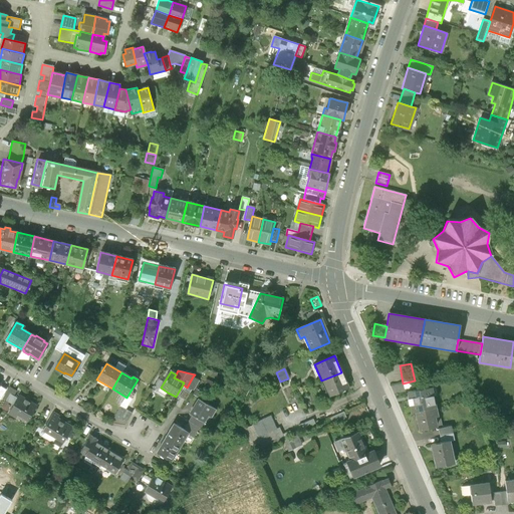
[(348,389),(341,372),(321,380),(328,397),(348,389)]
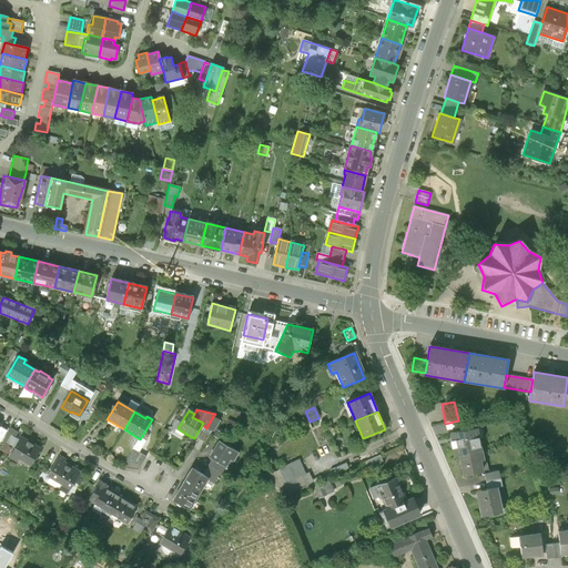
[(220,421),(213,416),(206,428),(213,432),(220,421)]
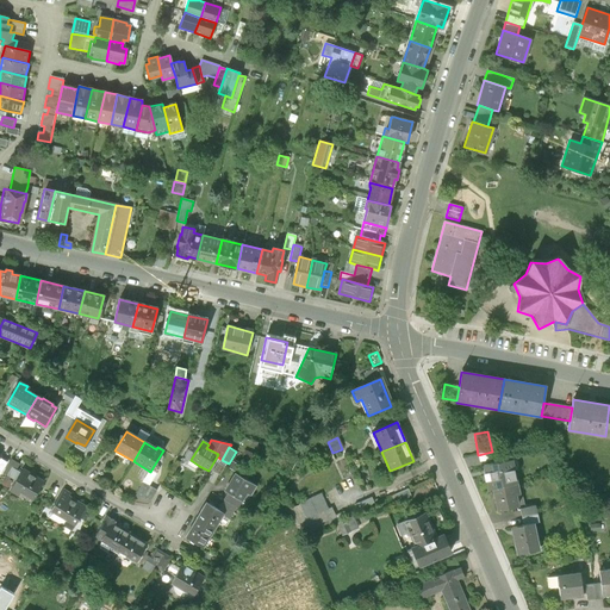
[(198,470),(199,466),(191,460),(194,454),(188,449),(182,460),(198,470)]
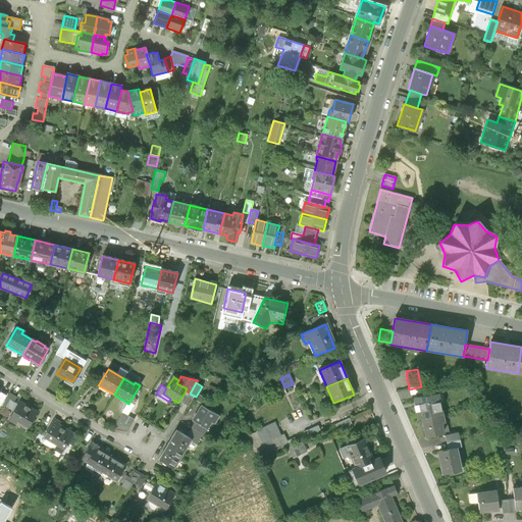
[(422,394),(421,386),(409,389),(411,396),(422,394)]
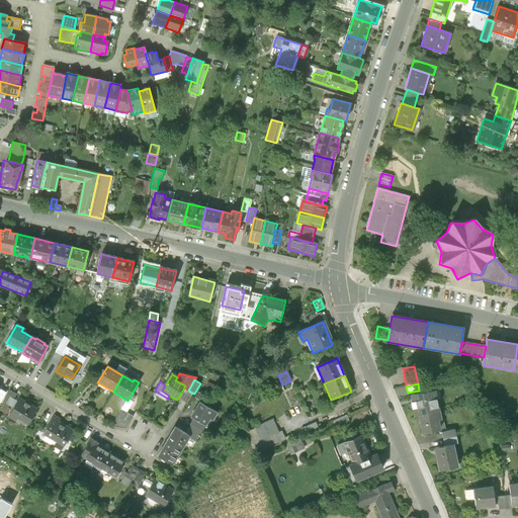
[(10,391),(3,403),(13,409),(17,402),(14,400),(17,396),(10,391)]
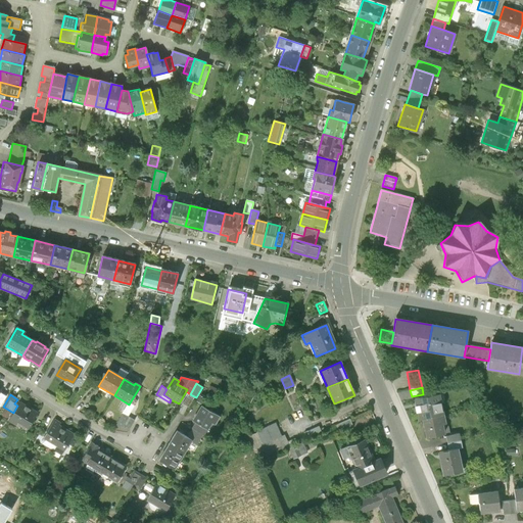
[(419,421),(422,421),(442,416),(438,395),(414,401),(419,421)]
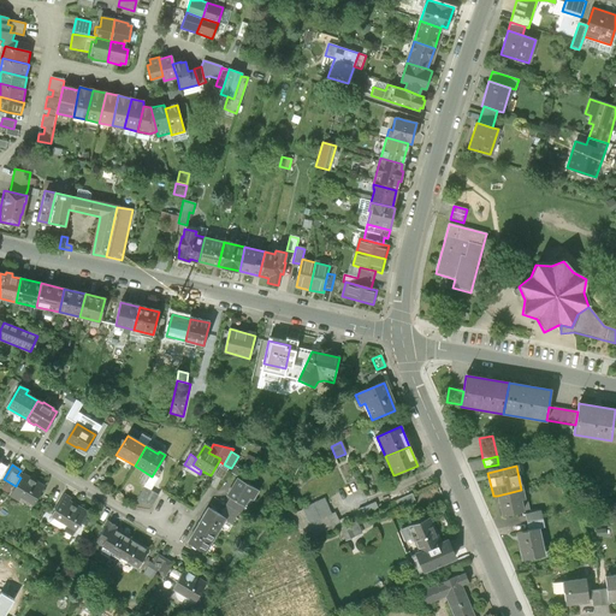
[(23,474),(21,478),(16,486),(11,496),(19,501),(21,498),(33,505),(45,487),(23,474)]
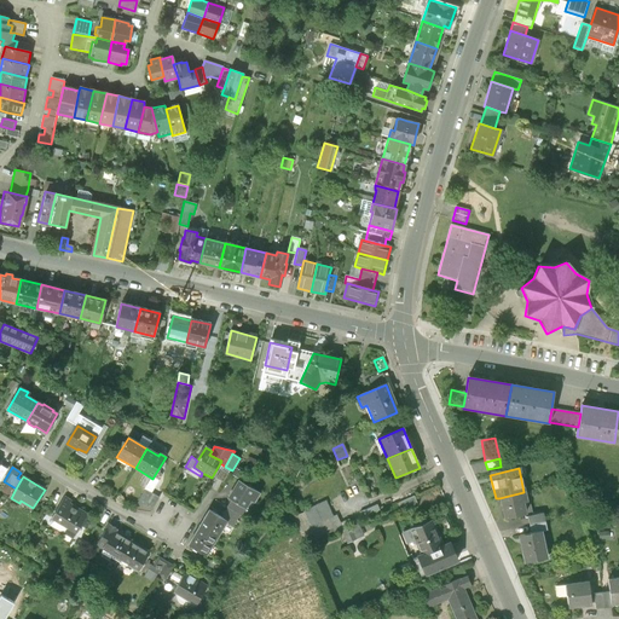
[(259,492),(239,480),(229,498),(232,499),(246,508),(250,499),(253,502),(259,492)]
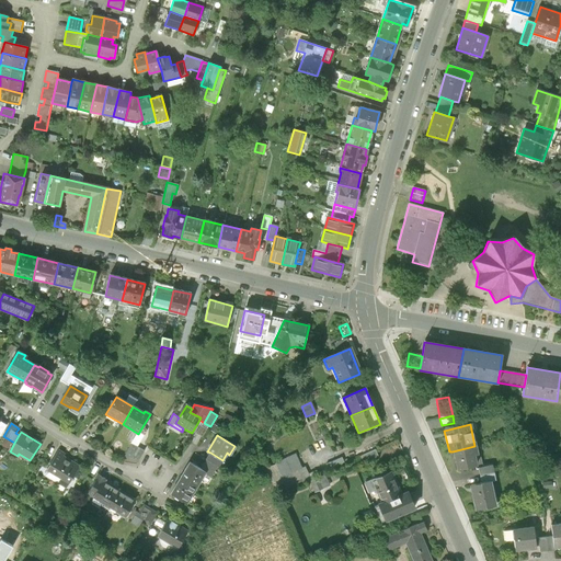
[(480,467),(474,446),(453,451),(457,471),(480,467)]
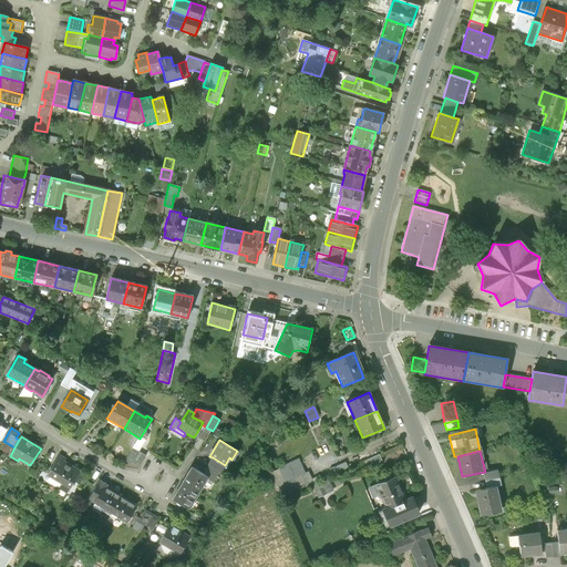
[(48,475),(61,483),(58,488),(66,494),(73,482),(75,477),(80,471),(63,461),(64,459),(59,455),(48,475)]
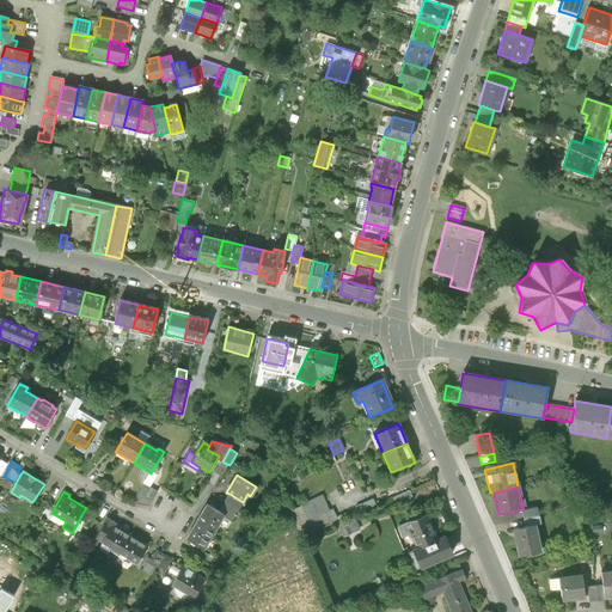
[(412,499),(409,491),(384,502),(387,509),(412,499)]
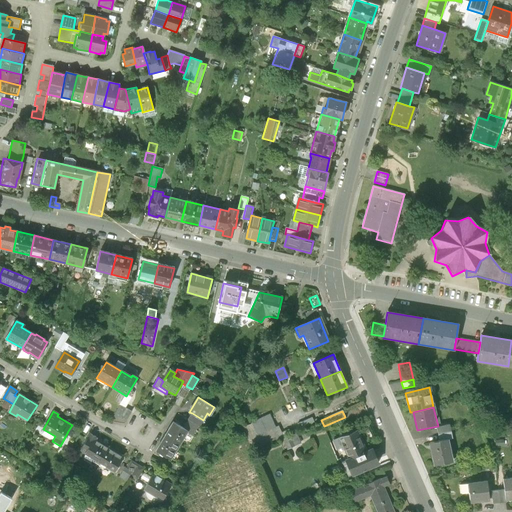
[(192,413),(183,428),(187,431),(192,434),(197,426),(199,427),(203,420),(192,413)]
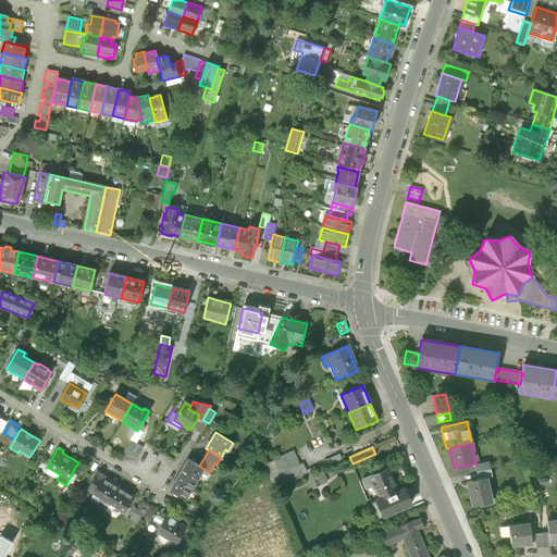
[(299,466),(293,452),(263,465),(275,491),(307,479),(309,479),(308,477),(306,471),(302,465),(299,466)]
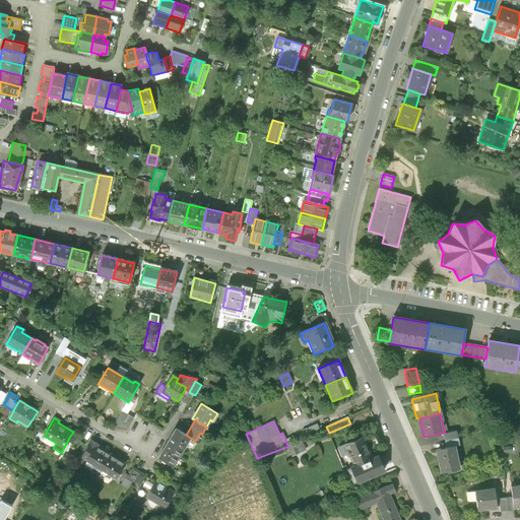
[(176,429),(168,443),(182,452),(190,438),(186,435),(176,429)]
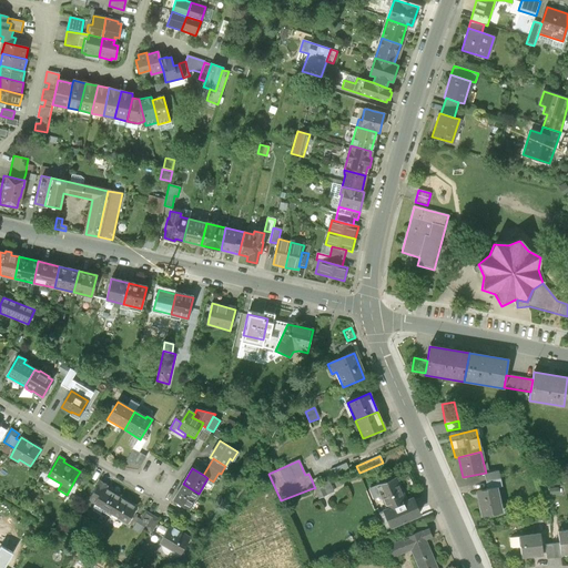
[(484,474),(487,489),(496,487),(501,486),(499,472),(484,474)]
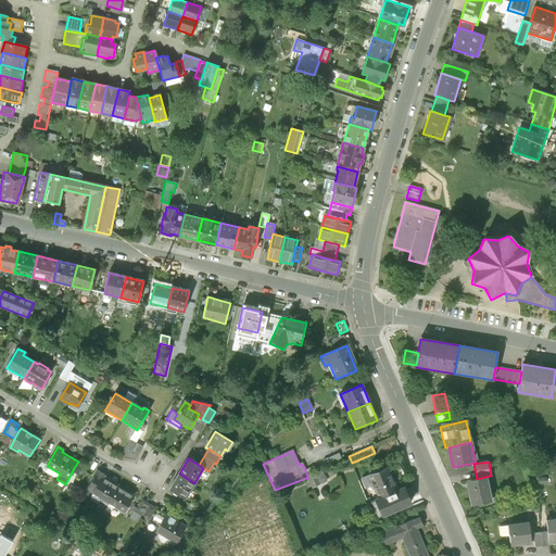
[(314,467),(305,470),(307,476),(314,472),(316,472),(314,467)]
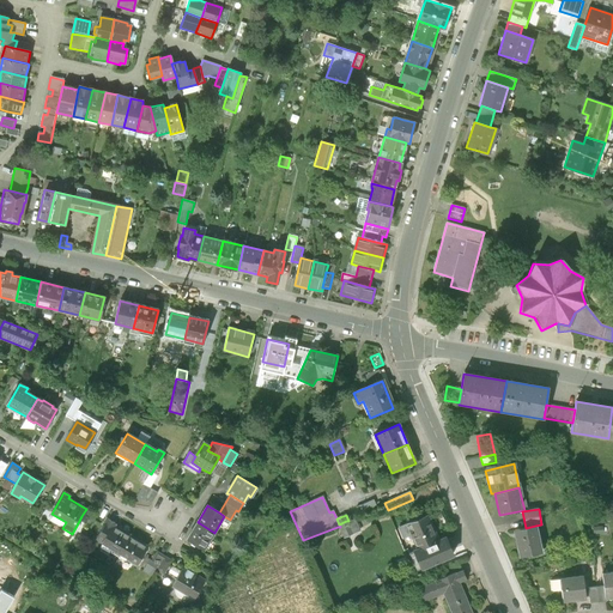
[(411,536),(413,542),(436,532),(429,515),(406,526),(411,536)]
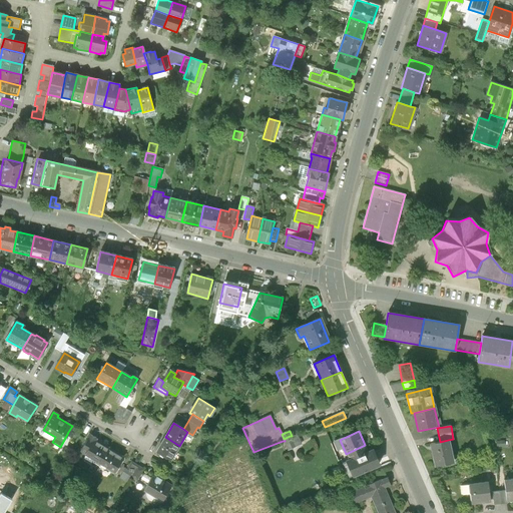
[(77,437),(68,432),(66,436),(75,440),(77,437)]
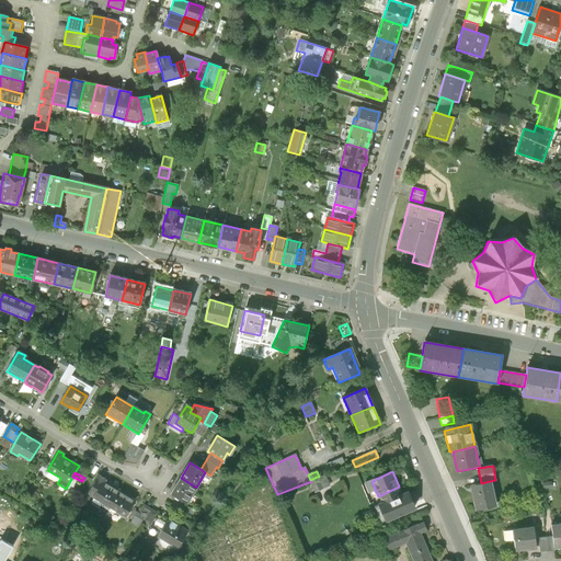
[(330,487),(324,473),(319,477),(317,477),(318,479),(311,482),(309,482),(315,494),(330,487)]
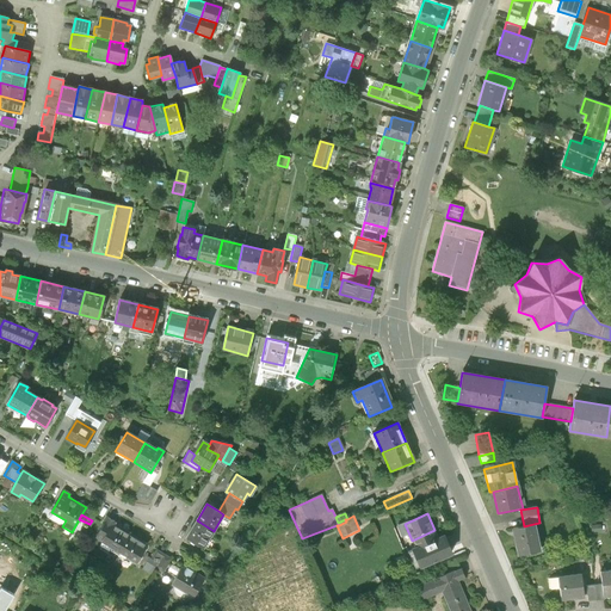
[(203,548),(214,531),(197,520),(187,537),(203,548)]
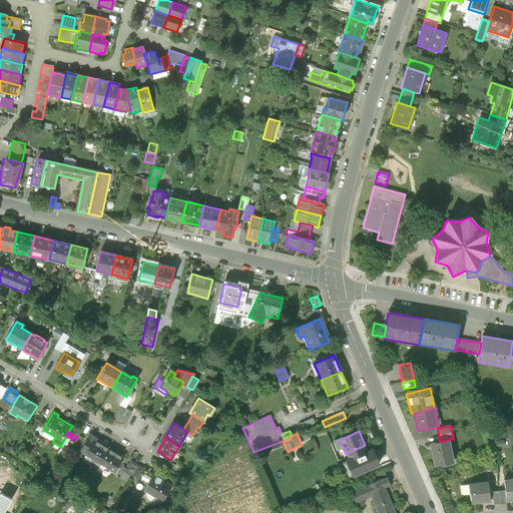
[(96,440),(87,455),(102,464),(111,449),(96,440)]
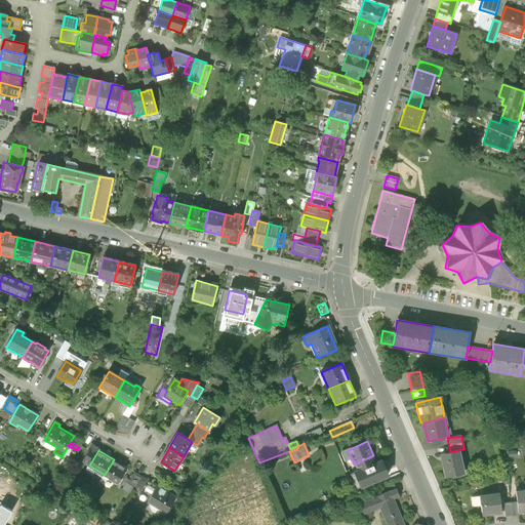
[(345,462),(352,459),(348,450),(340,453),(345,462)]
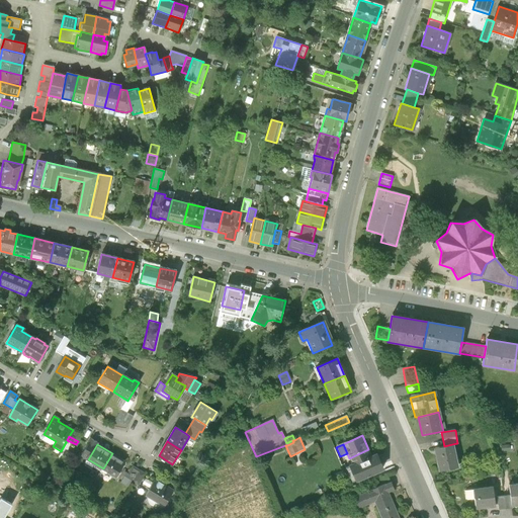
[(444,446),(434,448),(439,470),(456,466),(452,444),(444,446)]
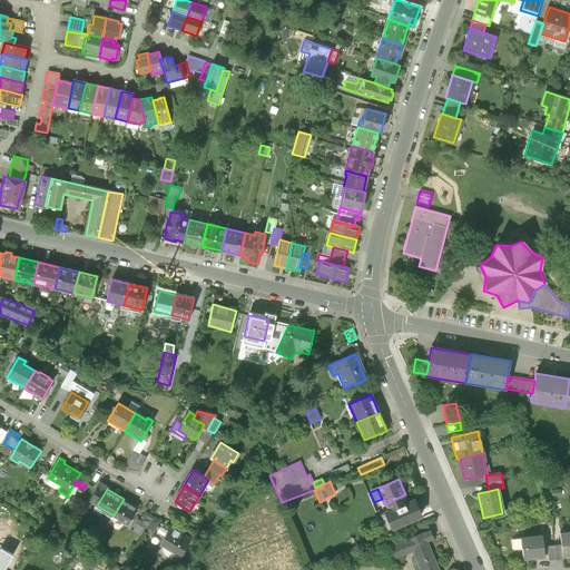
[(410,504),(405,494),(384,504),(389,512),(385,513),(392,530),(421,517),(414,502),(410,504)]
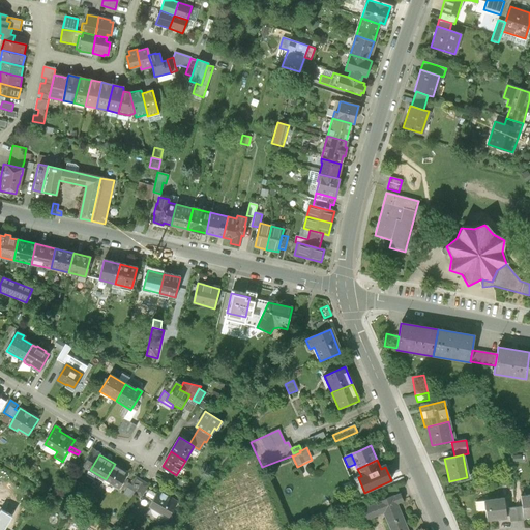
[(128,472),(115,464),(106,479),(119,488),(128,472)]
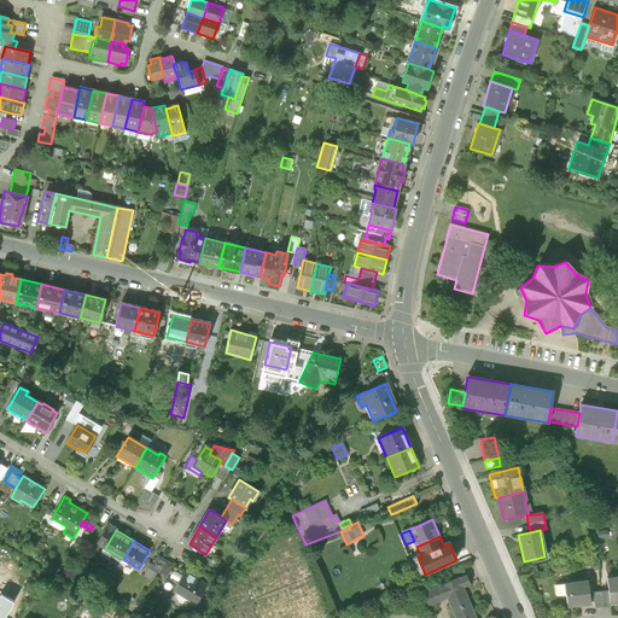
[(173,566),(158,557),(153,566),(149,563),(145,567),(165,579),(173,566)]
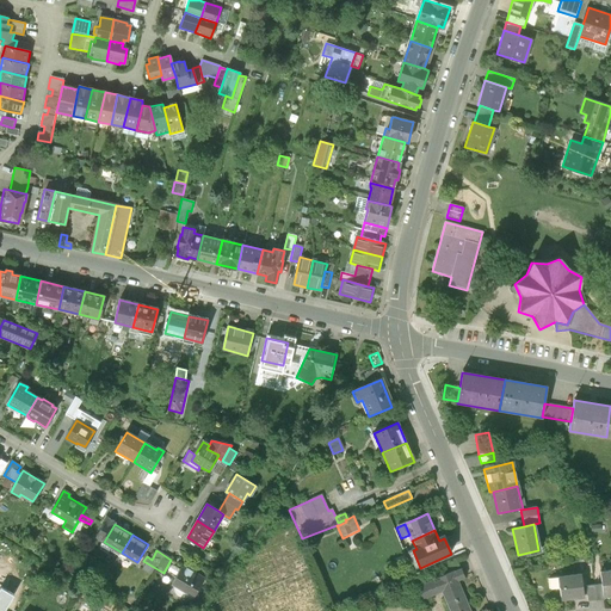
[(213,557),(202,551),(198,556),(209,563),(213,557)]
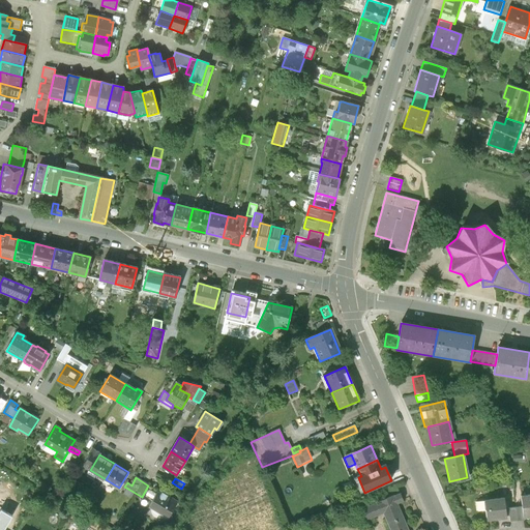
[(158,491),(147,508),(166,520),(176,502),(158,491)]
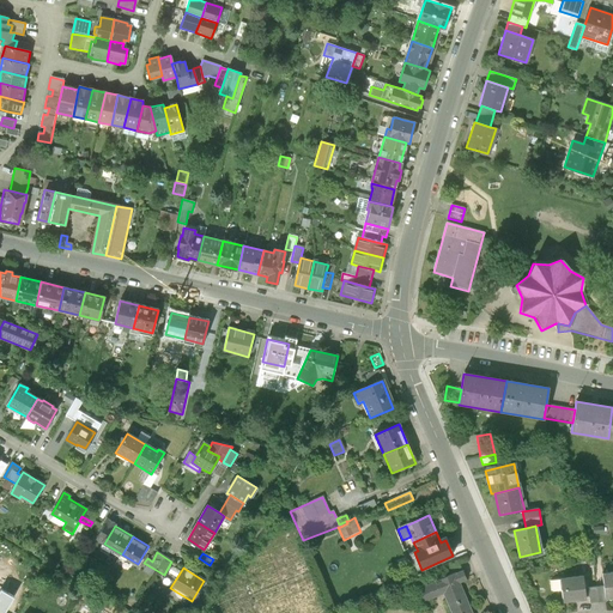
[(422,586),(413,589),(419,604),(443,594),(450,612),(471,612),(459,584),(466,581),(462,571),(423,588),(422,586)]
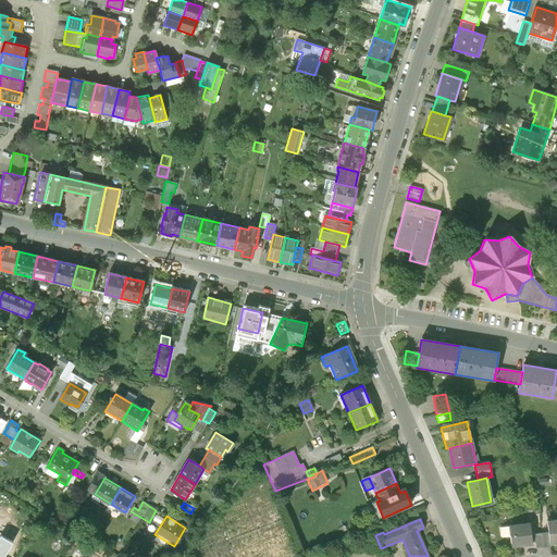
[(549,544),(556,543),(556,520),(547,521),(548,531),(549,544)]
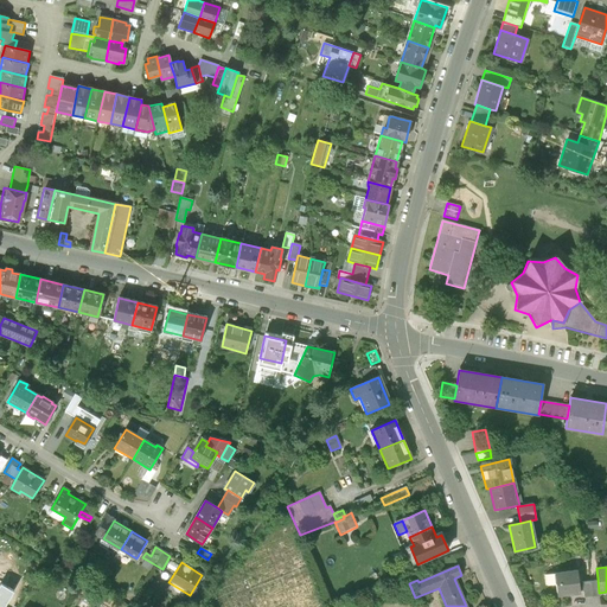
[(576,570),(547,574),(548,585),(556,585),(557,596),(579,594),(576,570)]
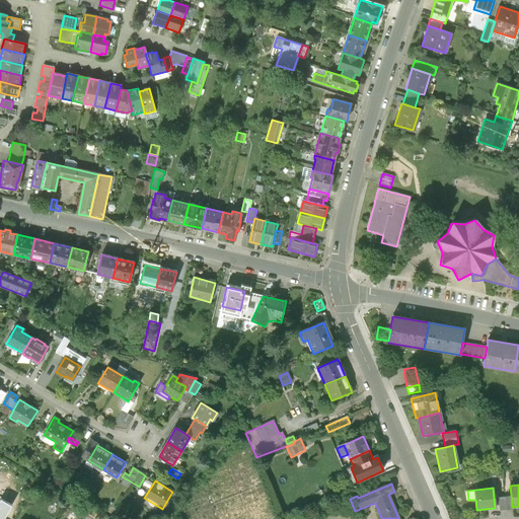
[(511,495),(498,497),(500,510),(513,508),(512,507),(511,495)]
